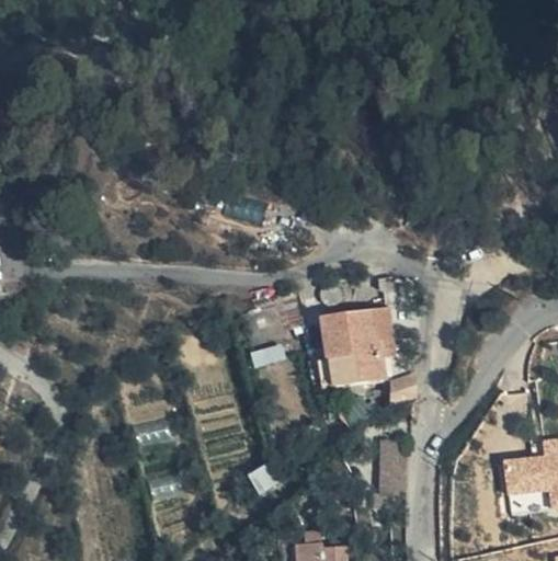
[(386,284),(386,296),(386,309),(411,309),(412,309),(412,288),(396,284),(386,284)]
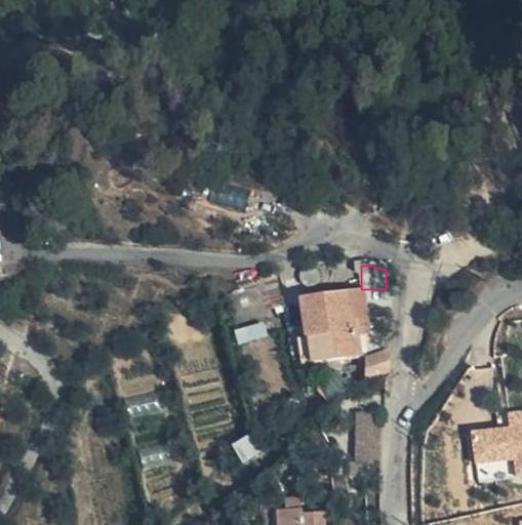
[(224,291),(228,306),(232,317),(278,305),(275,275),(267,277),(224,291)]
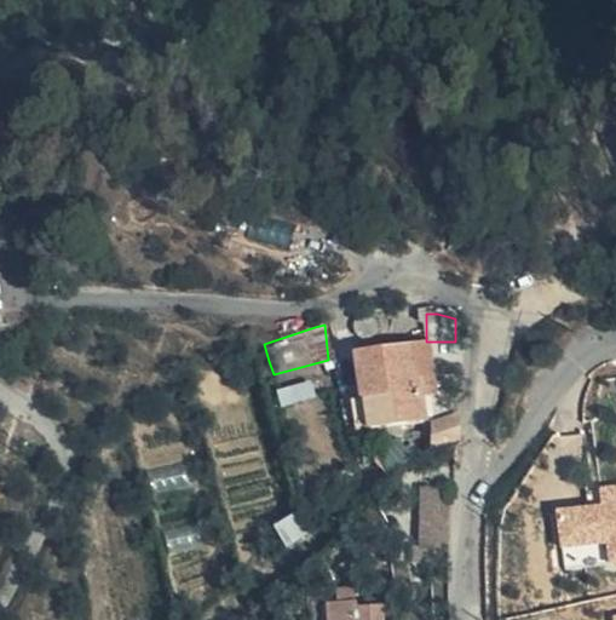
[(410,395),(409,349),(353,351),(356,402),(361,402),(362,429),(419,428),(418,403),(418,395),(410,395)]
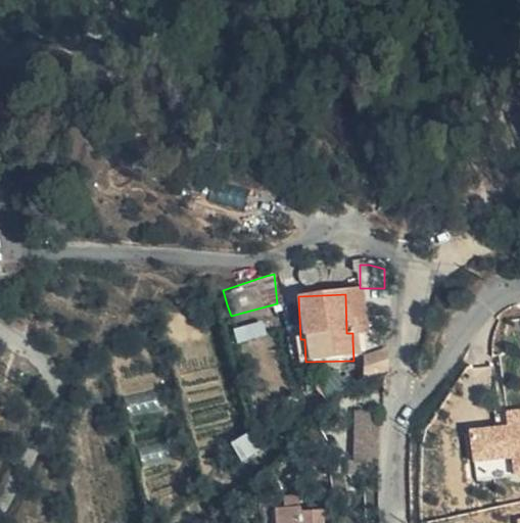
[(361,330),(362,323),(360,294),(345,294),(346,333),(352,333),(352,340),(362,339),(361,330)]
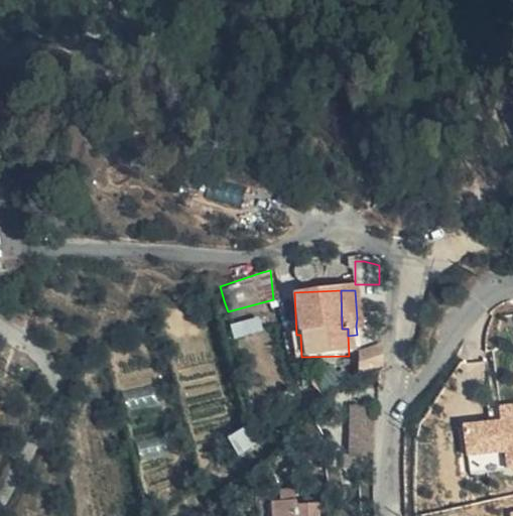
[(300,335),(296,335),(288,335),(289,357),(301,357),(300,335)]
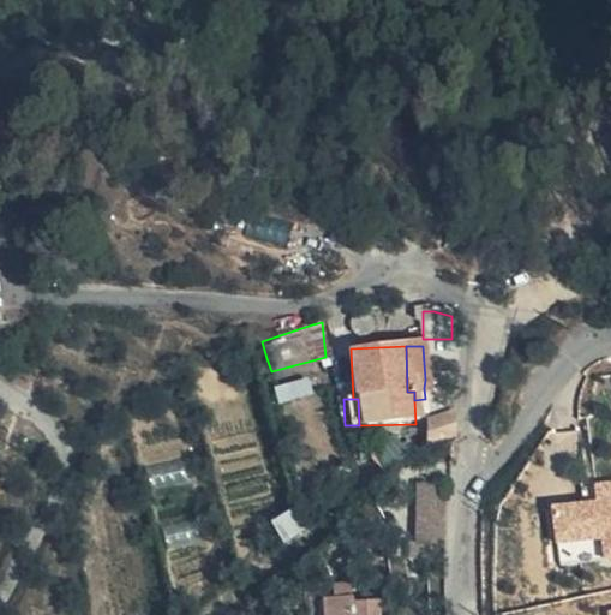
[(427,415),(430,439),(456,436),(454,412),(427,415)]
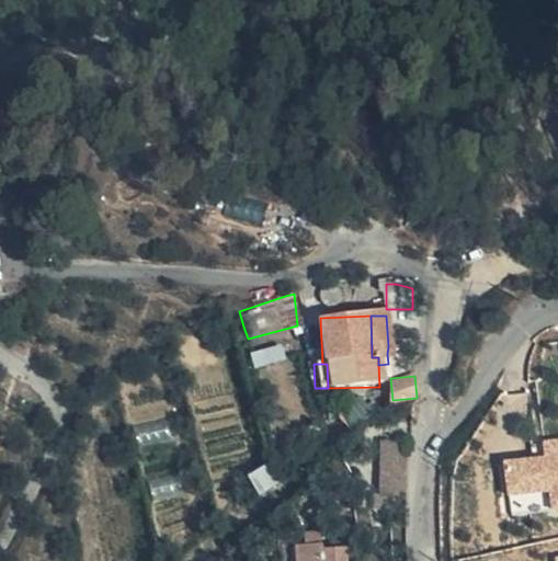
[(394,428),(388,481),(412,483),(417,431),(394,428)]
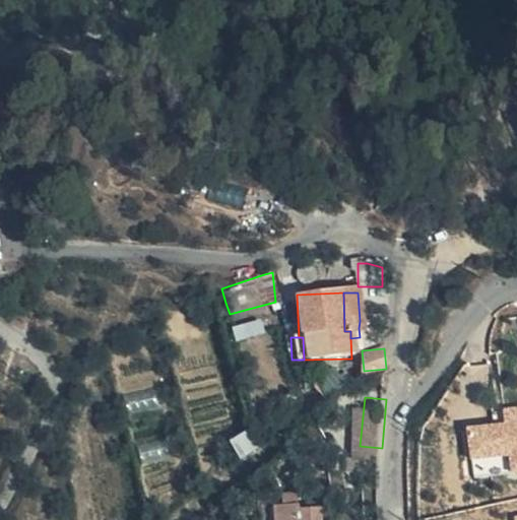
[(503,423),(467,426),(470,465),(509,462),(510,474),(516,473),(516,404),(502,406),(503,423)]
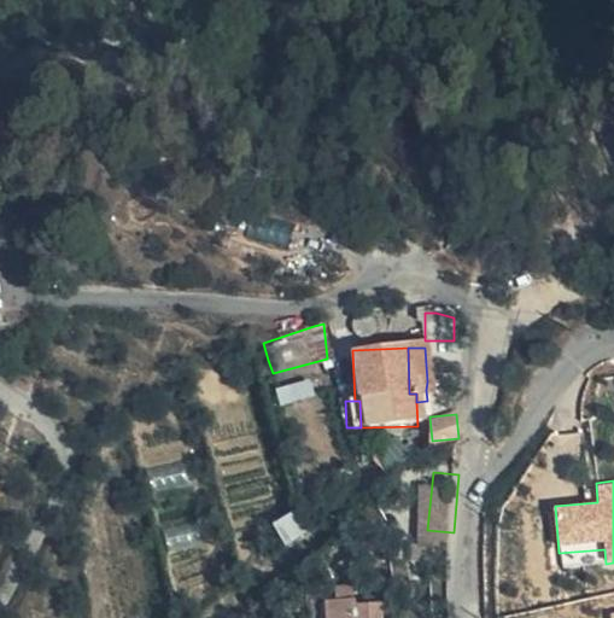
[(298,520),(314,509),(307,491),(286,502),(298,520)]
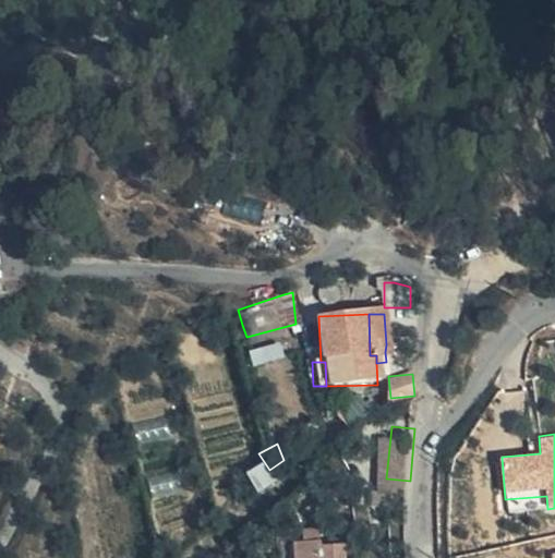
[(310,529),(326,528),(325,516),(309,517),(310,529)]
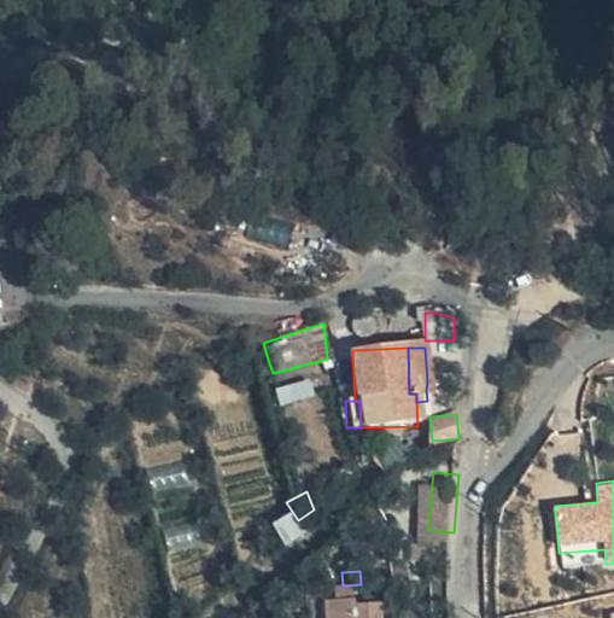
[(389,617),(387,588),(362,590),(361,584),(343,586),(331,587),(333,613),(333,617),(389,617)]
